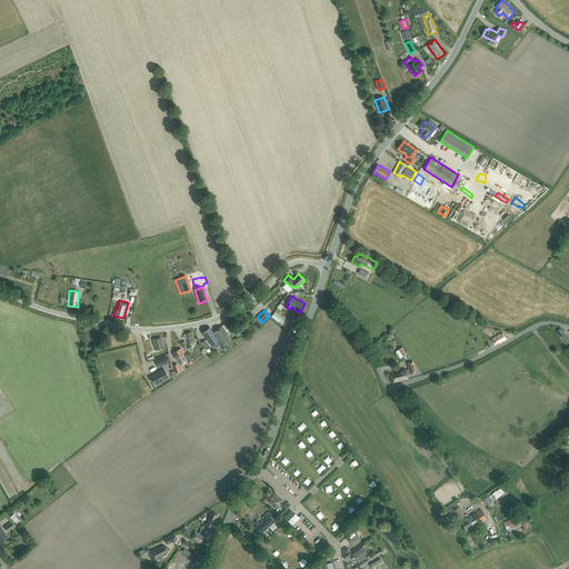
[(281,318),(275,311),(271,316),(278,321),(281,318)]
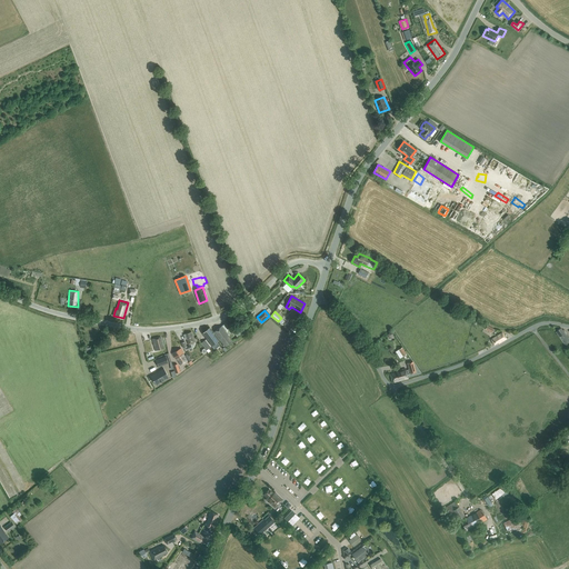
[(213,331),(226,347),(232,340),(230,338),(233,336),(225,323),(221,326),(213,331)]
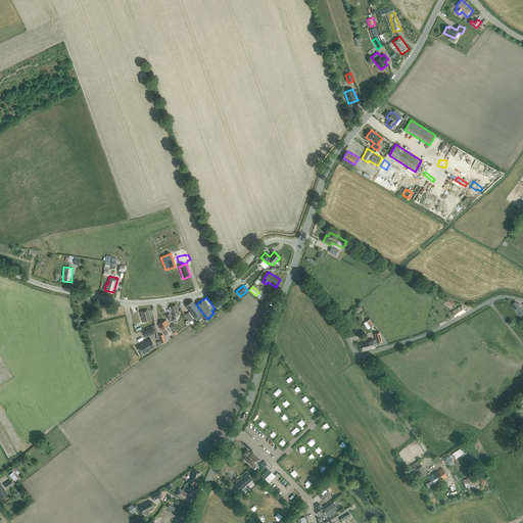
[(222,298),(215,302),(218,308),(225,304),(222,298)]
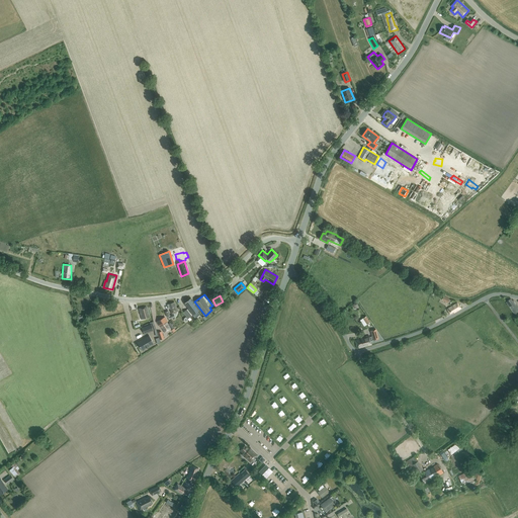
[(184,303),(188,308),(193,315),(199,310),(191,297),(184,303)]
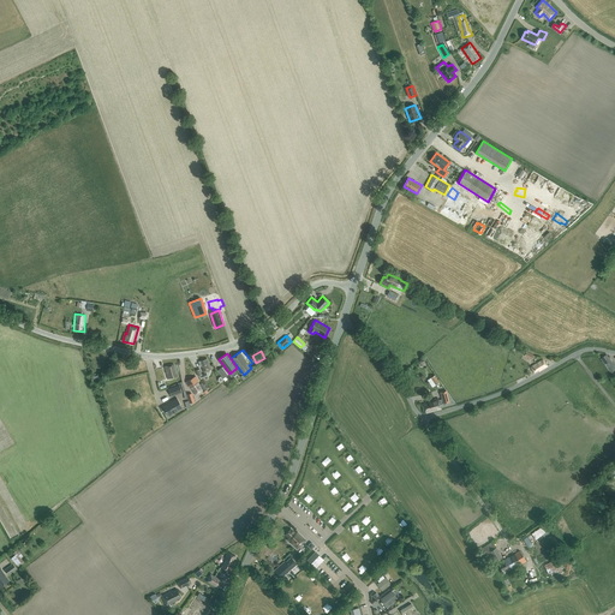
[(601,359),(610,372),(611,371),(614,368),(614,363),(611,359),(610,360),(610,359),(611,358),(609,356),(608,357),(607,354),(601,359)]
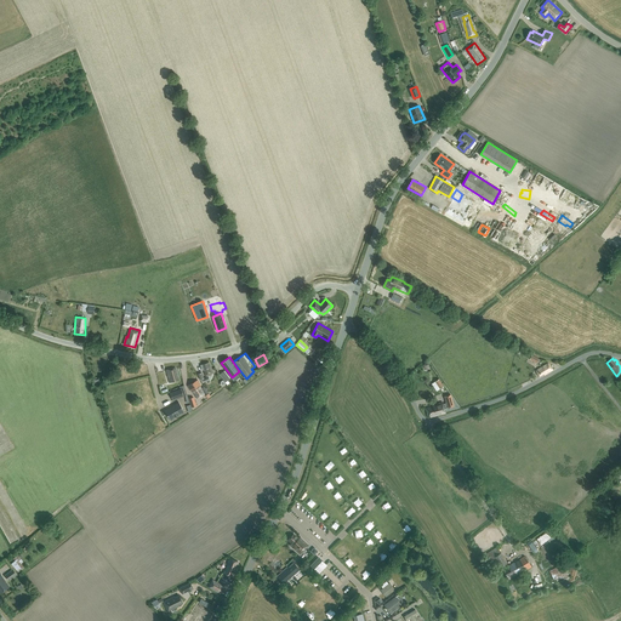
[(214,372),(209,362),(200,365),(203,370),(204,370),(206,376),(214,372)]
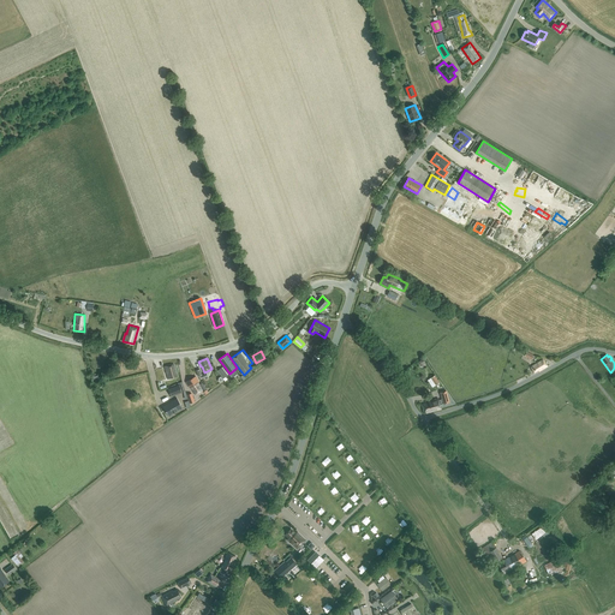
[(547,366),(543,359),(531,366),(533,372),(538,370),(538,371),(547,366)]
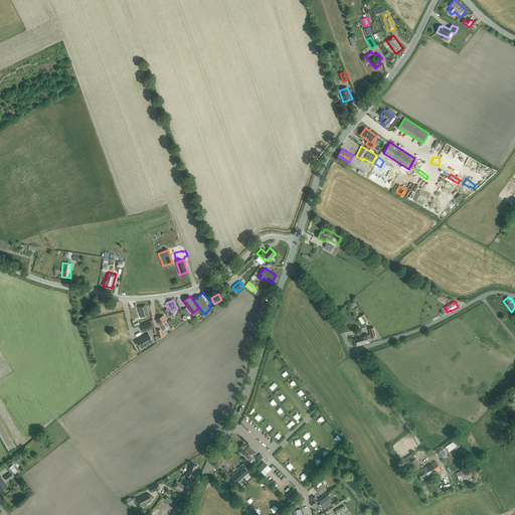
[(138,307),(141,317),(148,315),(145,305),(138,307)]
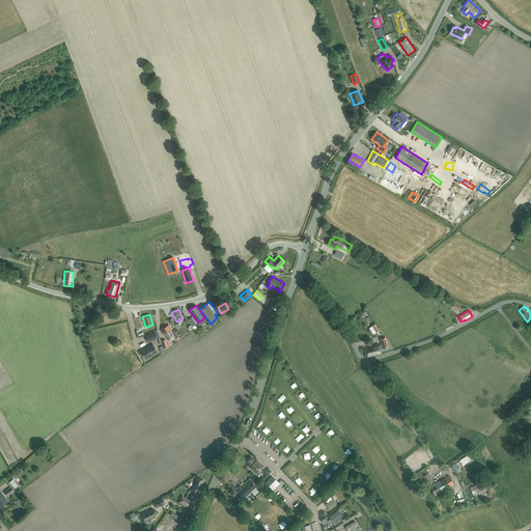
[(191,316),(188,319),(193,327),(196,324),(191,316)]
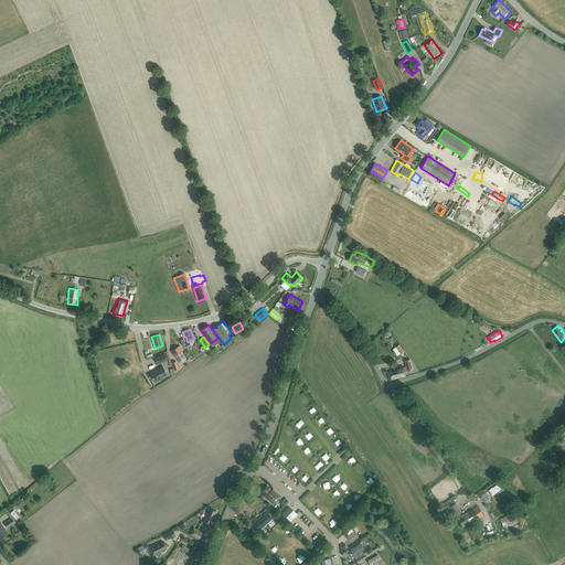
[(171,351),(174,356),(176,355),(180,362),(185,359),(182,352),(183,351),(180,345),(171,351)]
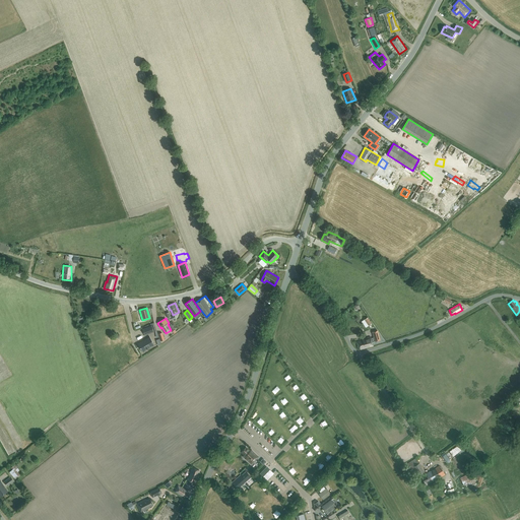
[(142,329),(144,335),(154,332),(151,325),(142,329)]
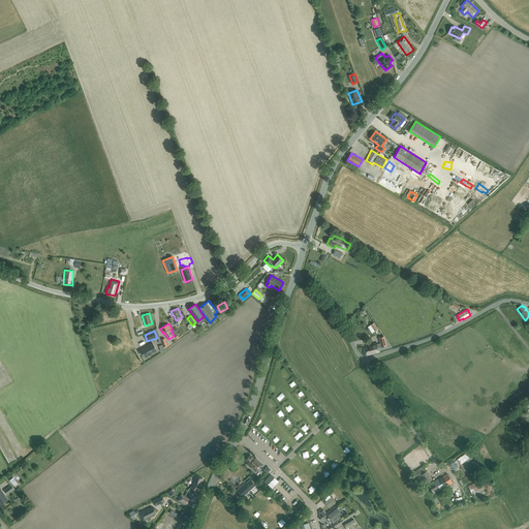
[(386,346),(384,336),(378,337),(380,343),(377,344),(377,342),(368,345),(368,346),(364,347),(366,355),(379,351),(378,348),(381,347),(386,346)]
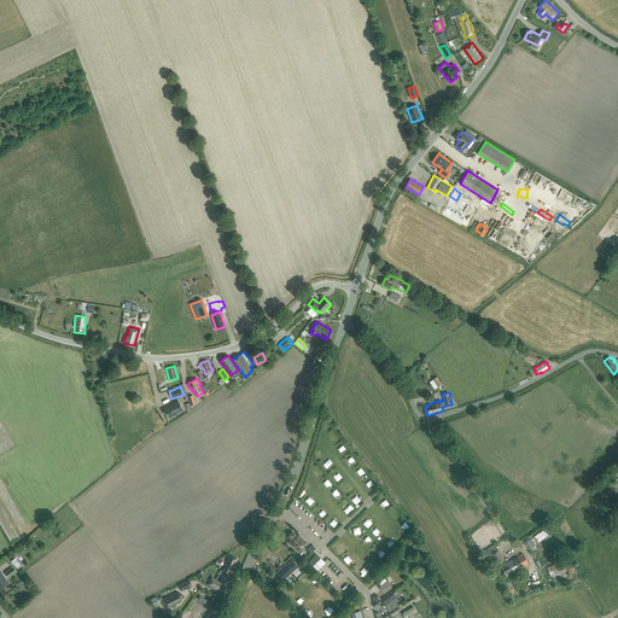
[(163,408),(169,419),(184,410),(178,400),(163,408)]
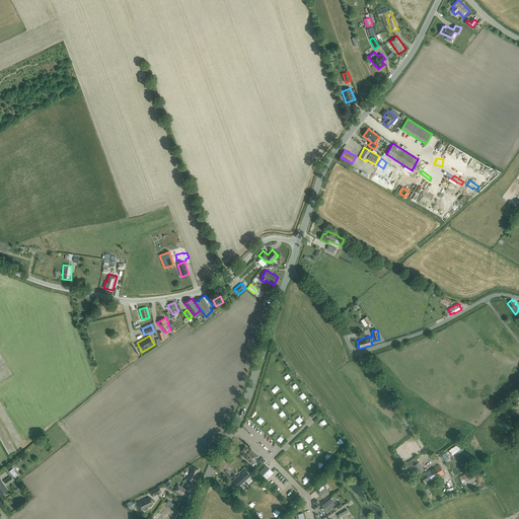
[(308,406),(311,411),(316,406),(313,402),(308,406)]
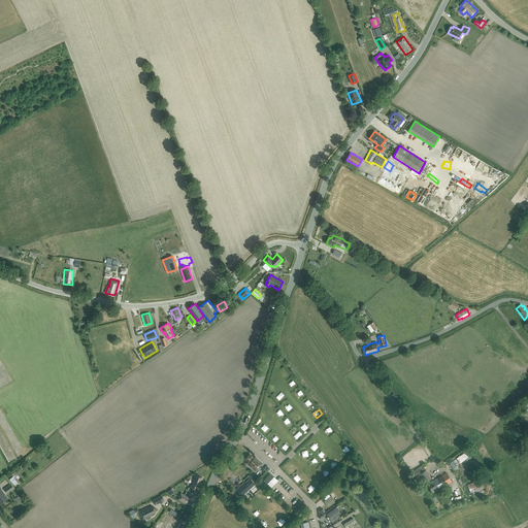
[(324,457),(328,453),(324,448),(320,452),(324,457)]
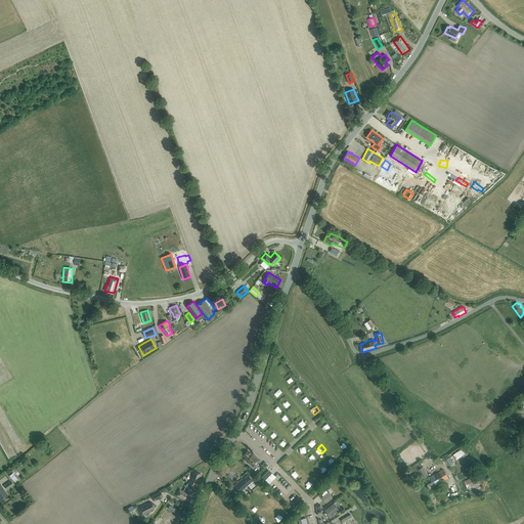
[(253,468),(260,461),(254,453),(252,454),(248,450),(243,455),(248,460),(246,461),(253,468)]
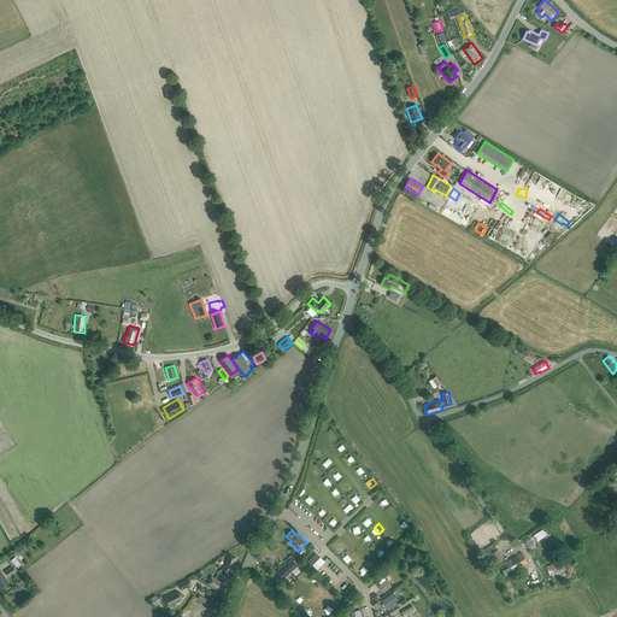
[(482,551),(492,566),(504,559),(493,544),(482,551)]
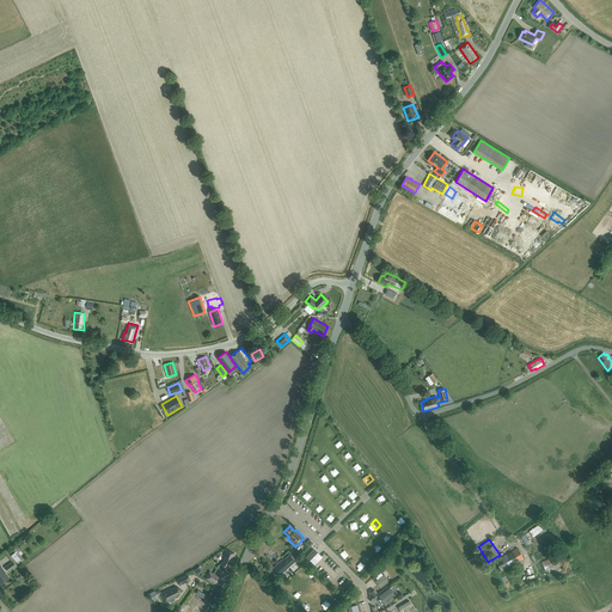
[(25,556),(20,551),(23,549),(20,546),(19,549),(17,546),(13,550),(14,552),(20,560),(25,556)]
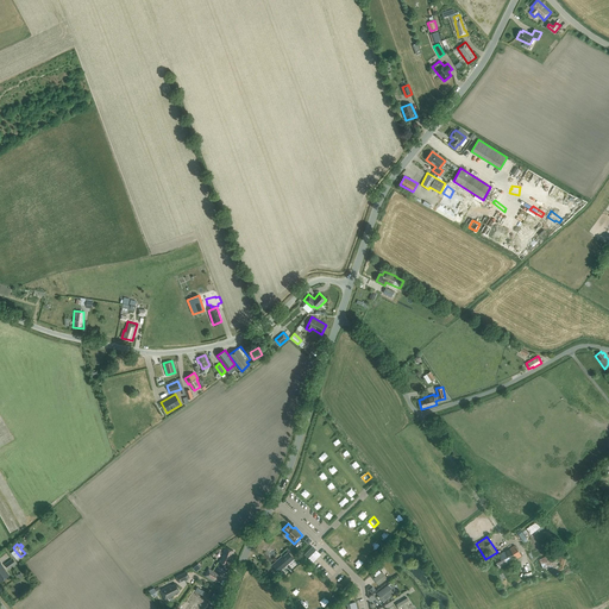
[(498,569),(521,556),(515,545),(509,548),(510,548),(493,558),(498,569)]
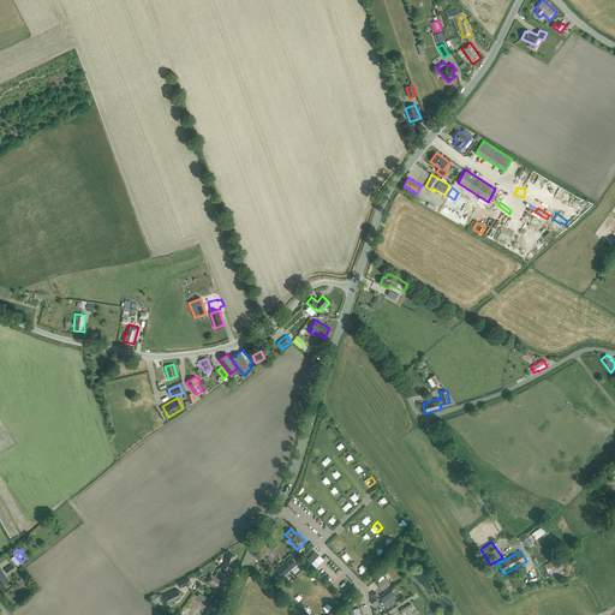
[(315,568),(323,560),(315,551),(308,560),(315,568)]
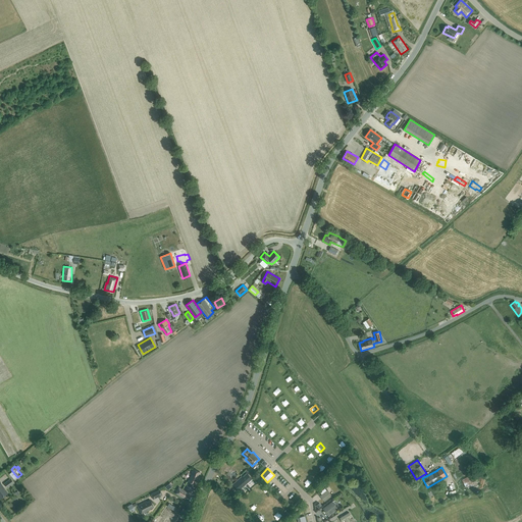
[(193,469),(188,481),(195,484),(200,472),(193,469)]
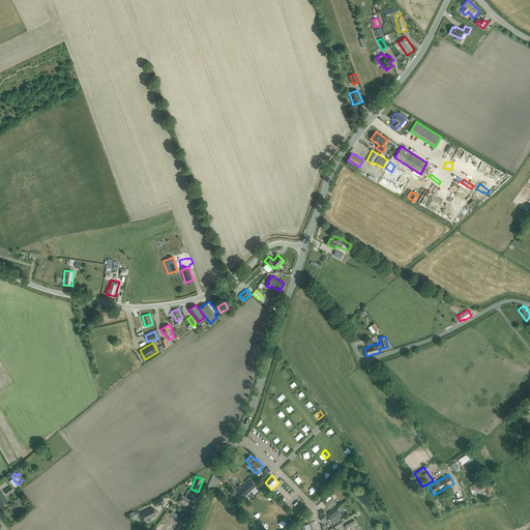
[(19,486),(18,484),(12,478),(9,481),(16,488),(19,486)]
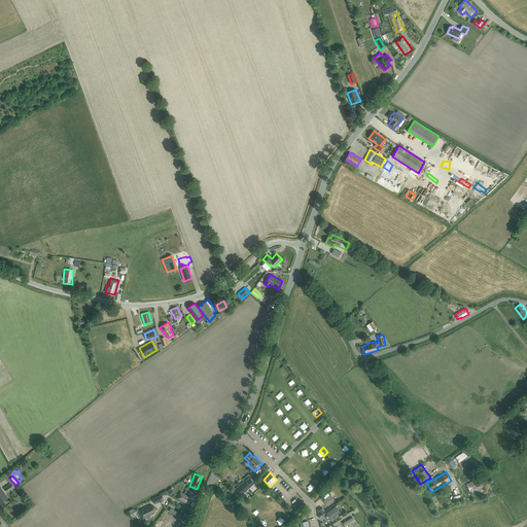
[(240,495),(254,483),(249,478),(236,490),(240,495)]
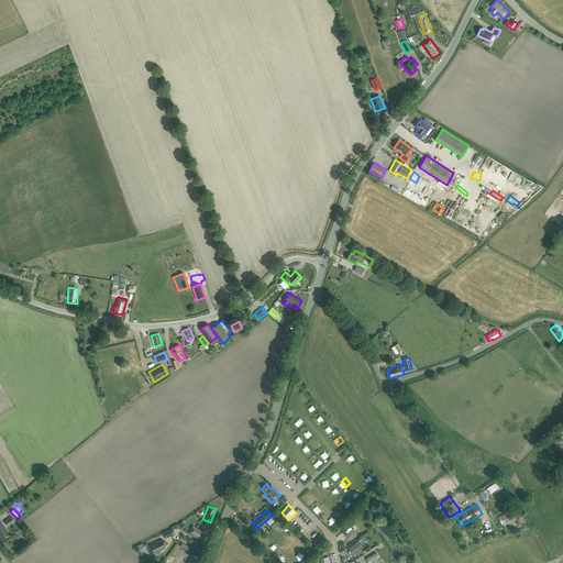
[(518,525),(510,510),(497,517),(505,531),(518,525)]
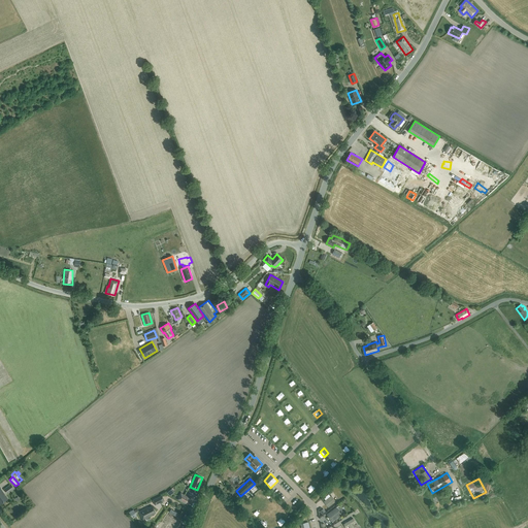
[(14,488),(10,484),(4,489),(7,493),(14,488)]
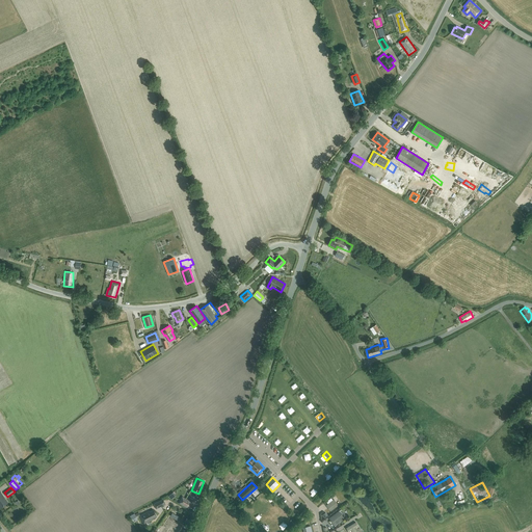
[(181,498),(179,503),(188,508),(191,503),(181,498)]
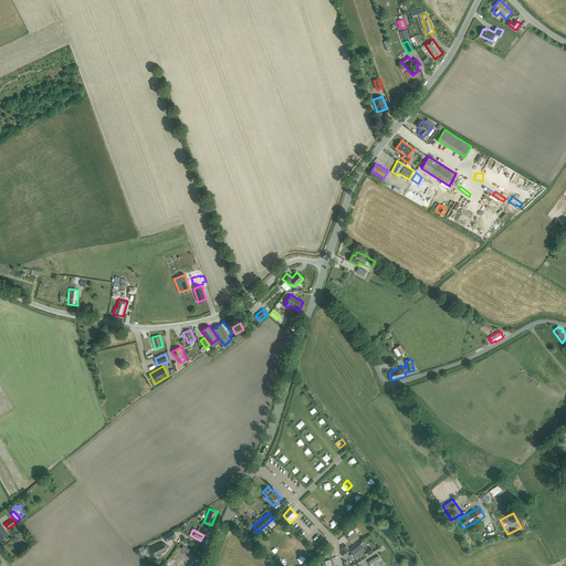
[(174,531),(164,536),(166,541),(176,536),(174,531)]
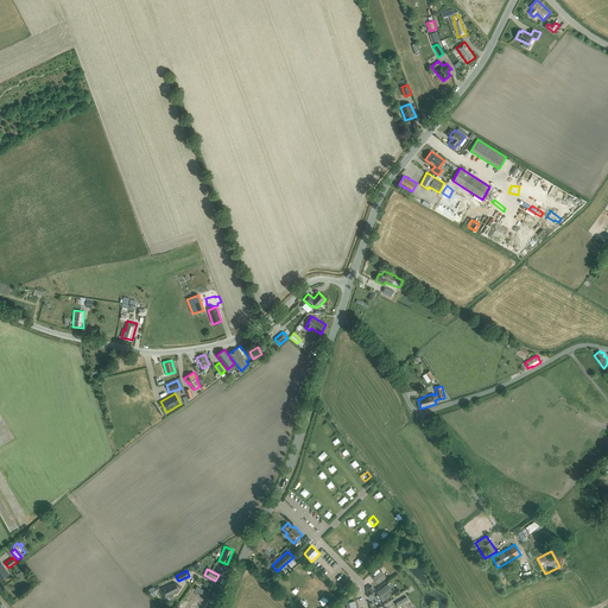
[(373,577),(378,584),(386,577),(381,571),(373,577)]
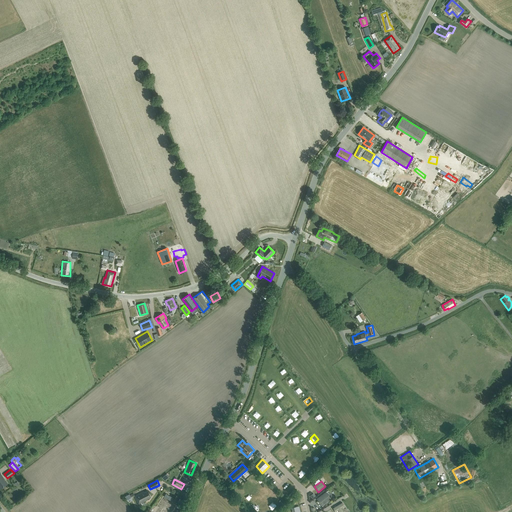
[(135,496),(138,503),(140,503),(140,502),(142,501),(142,502),(145,500),(145,499),(150,497),(148,491),(144,492),(135,496)]
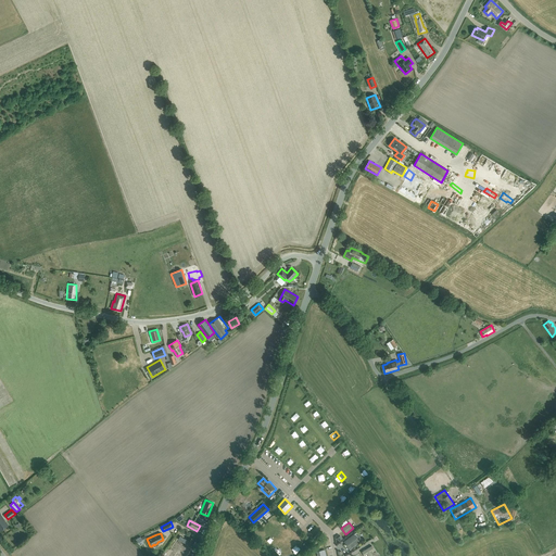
[(353,533),(343,541),(350,550),(359,542),(353,533)]
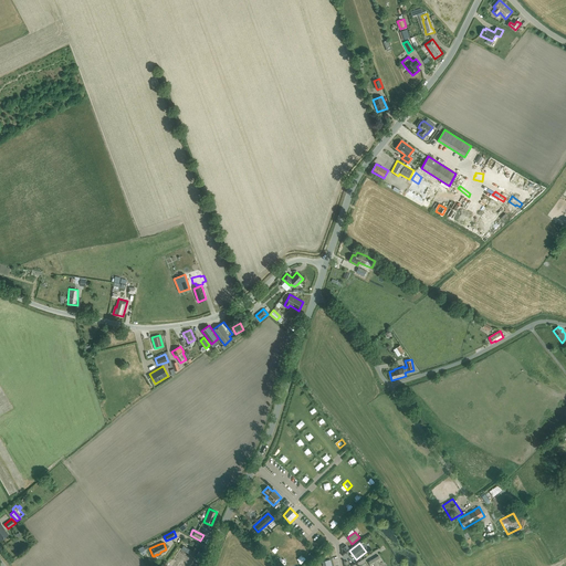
[(380,559),(378,555),(368,562),(370,565),(374,564),(375,565),(379,565),(380,565),(377,561),(380,559)]
